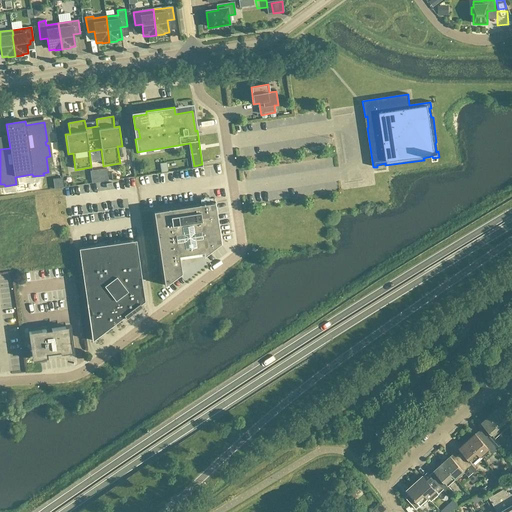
[(263,148),(247,150),(248,158),(264,156),(263,148)]
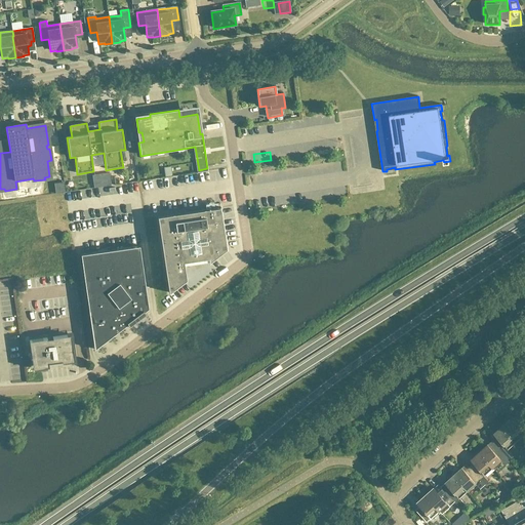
[(92,176),(94,189),(111,187),(109,173),(92,176)]
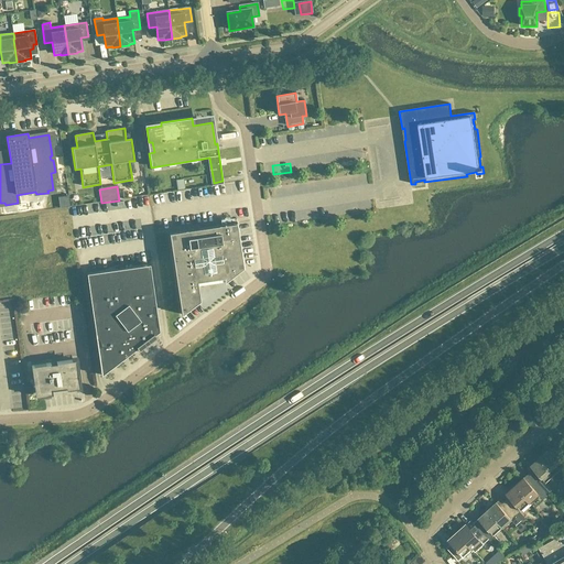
[(281,198),(297,197),(296,188),(280,190),(281,198)]
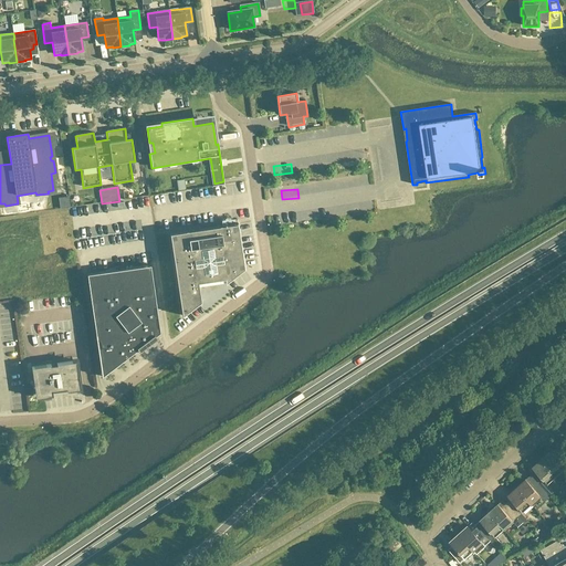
[(60,210),(71,208),(69,197),(58,199),(60,210)]
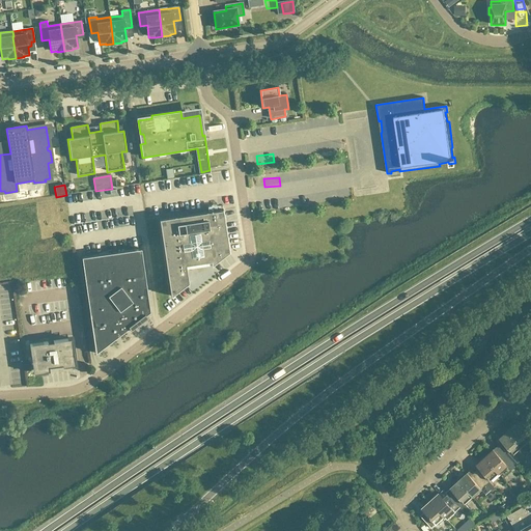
[(213,266),(229,252),(223,211),(159,220),(170,297),(188,284),(188,285),(189,284),(186,266),(211,261),(212,267),(213,267),(213,266)]
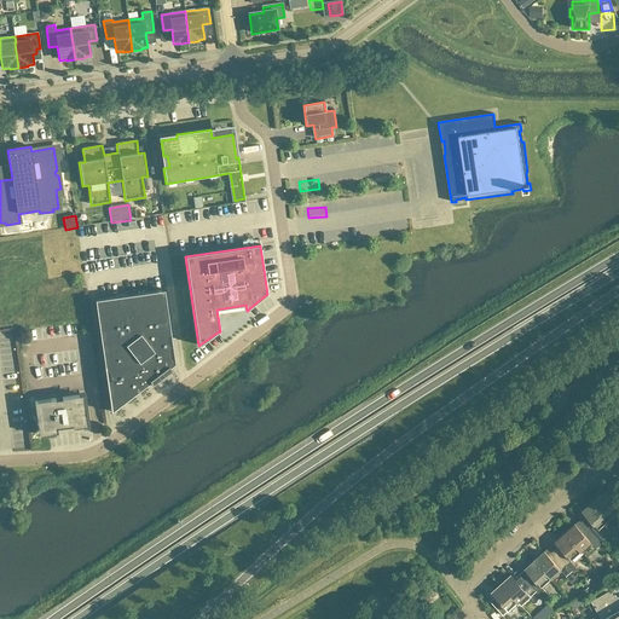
[(134,256),(136,265),(152,262),(151,254),(134,256)]
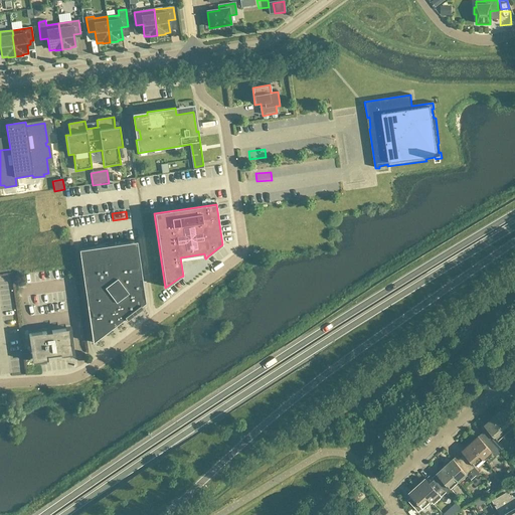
[(141,307),(146,303),(137,242),(78,250),(93,343),(126,319),(127,320),(143,308),(141,307)]
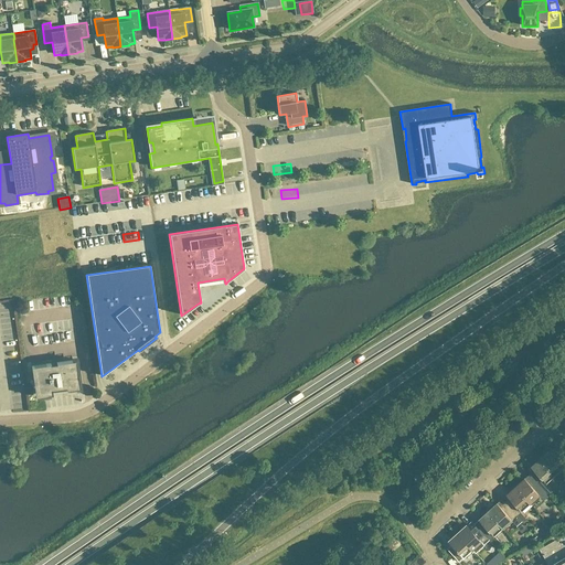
[(57,393),(62,392),(62,391),(66,390),(66,391),(80,388),(75,361),(31,368),(35,398),(52,395),(52,392),(56,391),(57,393)]
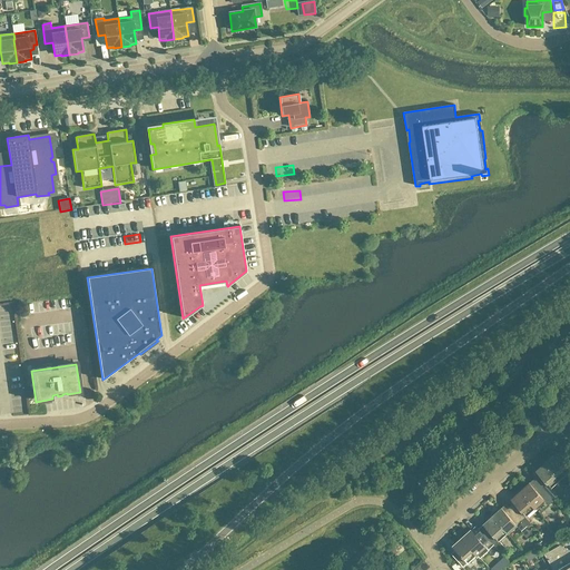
[(491,450),(501,459),(512,446),(502,438),(491,450)]
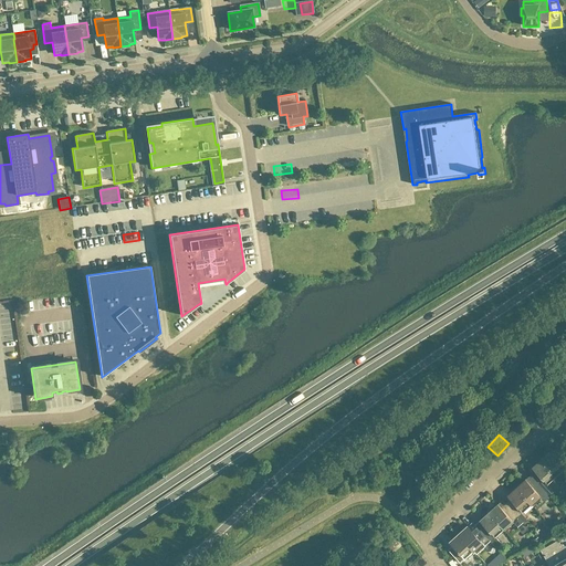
[(565,469),(565,467),(565,461),(564,459),(558,463),(548,453),(540,461),(555,478),(557,475),(558,478),(562,478),(564,477),(565,475),(565,473),(565,471),(565,469)]
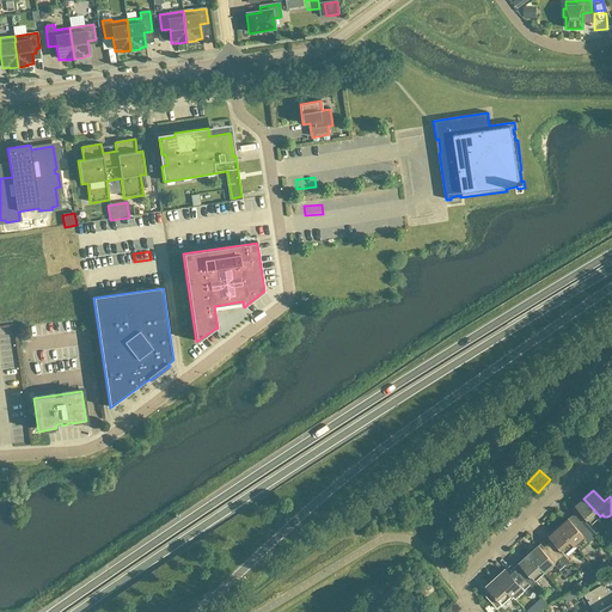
[(585,530),(592,525),(600,516),(583,499),(575,507),(585,519),(580,524),(583,527),(585,530)]
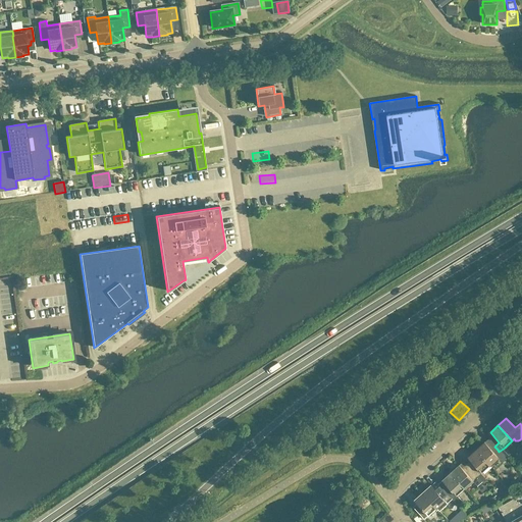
[(475,451),(489,466),(502,455),(499,452),(498,450),(492,454),(483,444),(475,451)]
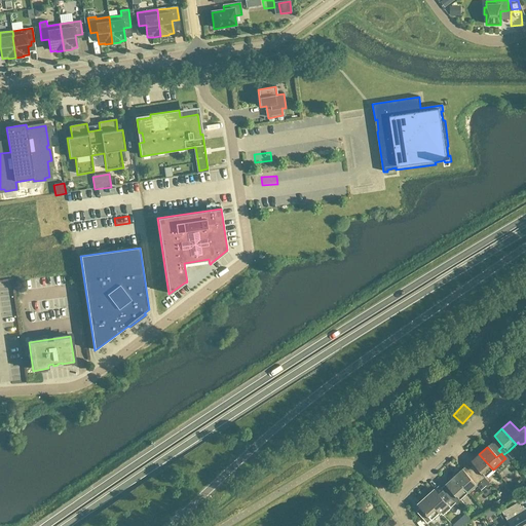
[(493,470),(479,454),(471,461),(480,472),(476,476),(480,481),(493,470)]
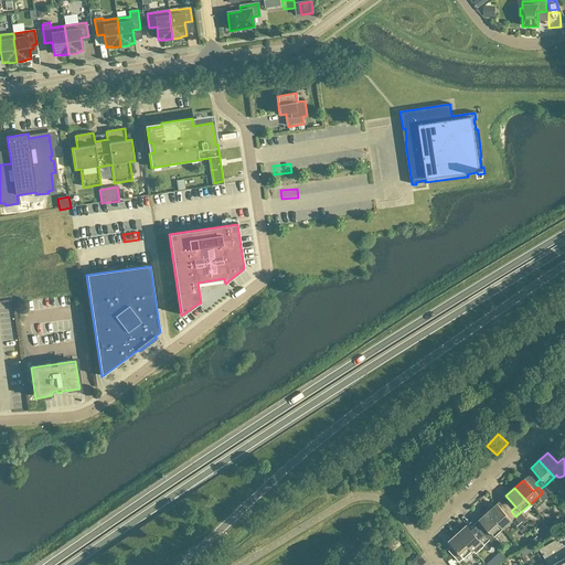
[(515,516),(511,511),(505,515),(496,505),(488,513),(502,530),(511,521),(516,526),(521,522),(515,516)]
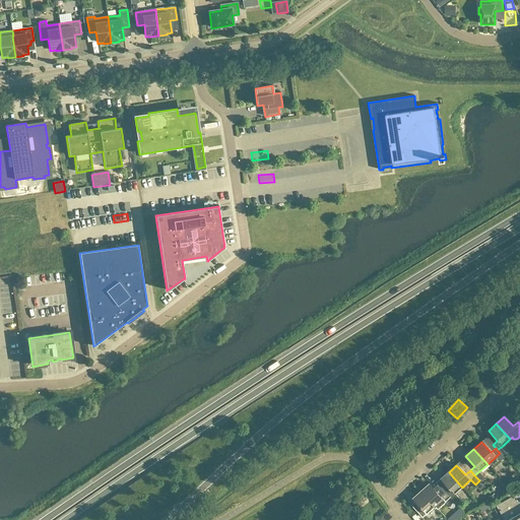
[(450,489),(445,494),(449,499),(450,498),(456,505),(460,501),(454,494),(462,488),(449,472),(441,479),(450,489)]
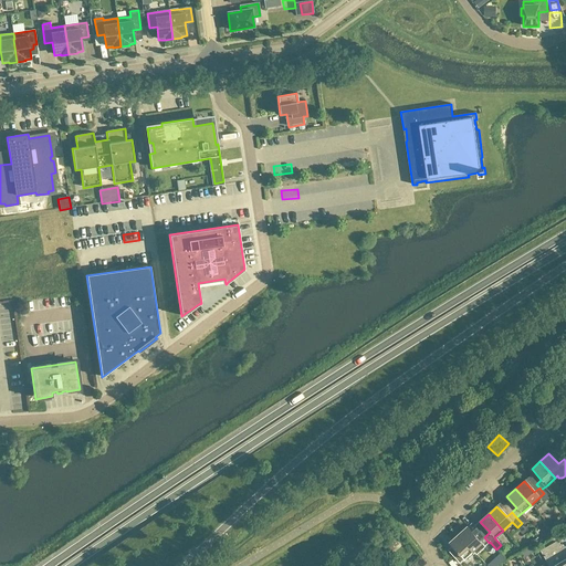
[(489,543),(484,537),(481,533),(474,526),(472,523),(467,527),(465,526),(457,534),(472,552),(475,555),(482,548),(489,543)]
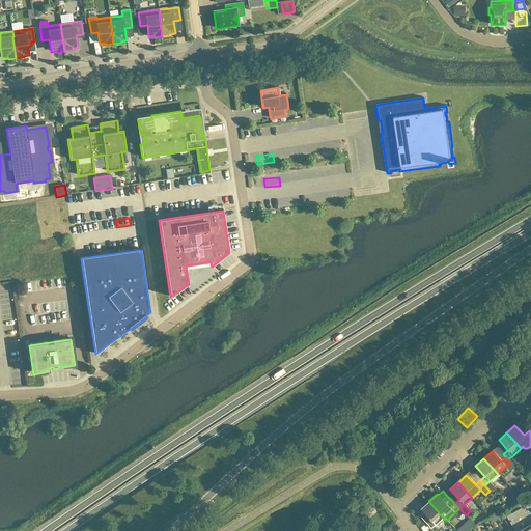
[(443,518),(428,501),(420,509),(429,520),(425,524),(430,529),(443,518)]
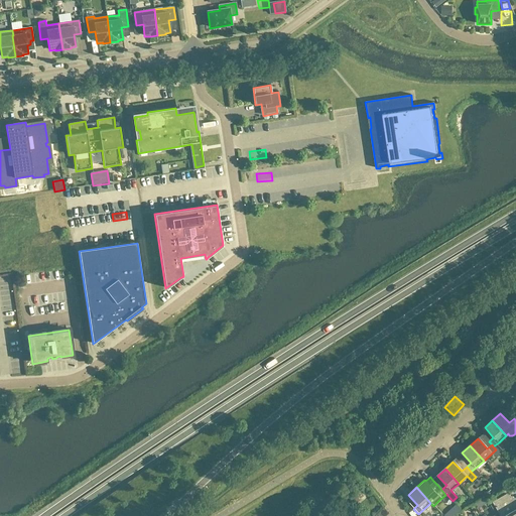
[(515,515),(515,499),(506,495),(493,503),(500,515),(515,515)]
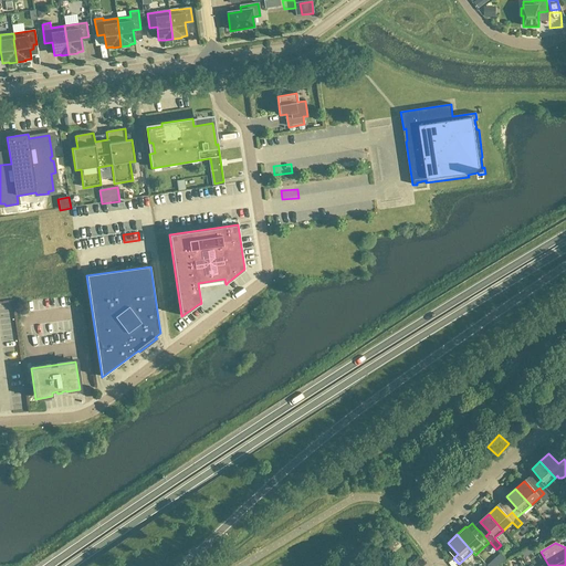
[(371,565),(376,565),(383,562),(377,555),(368,562),(371,565)]
